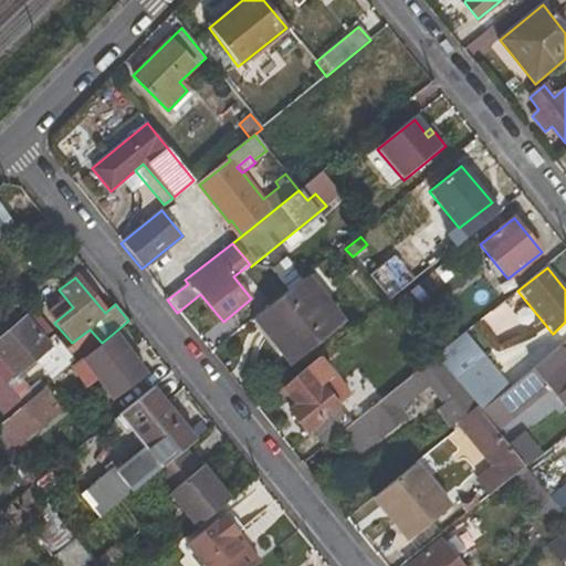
[(343,325),(305,278),(286,292),(253,318),(291,366),(343,325)]
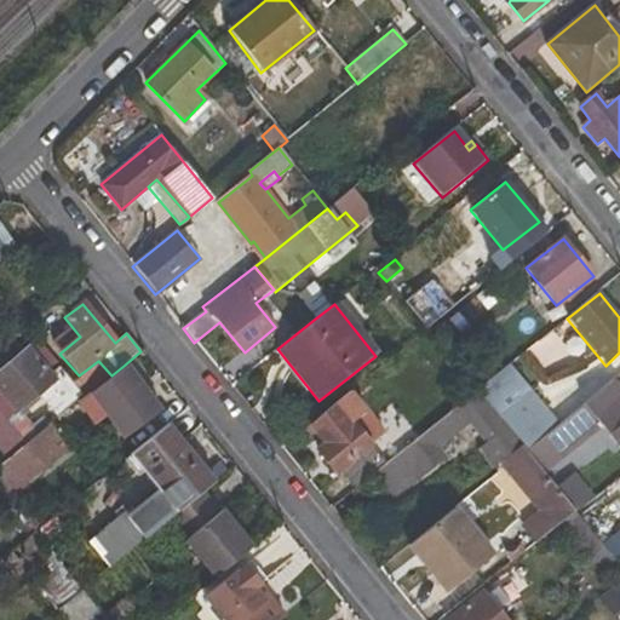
[(51,374),(29,348),(0,369),(0,412),(26,443),(40,434),(21,411),(36,396),(57,419),(74,405),(84,397),(75,385),(59,367),(51,374)]
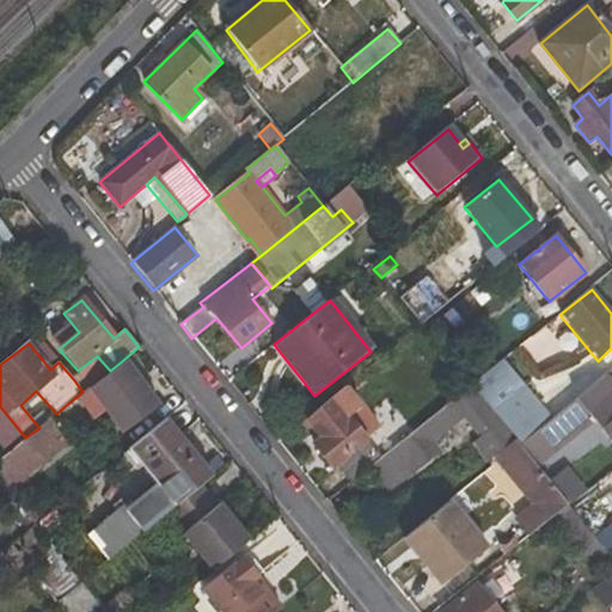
[(83,392),(110,371),(99,359),(74,380),(83,392)]
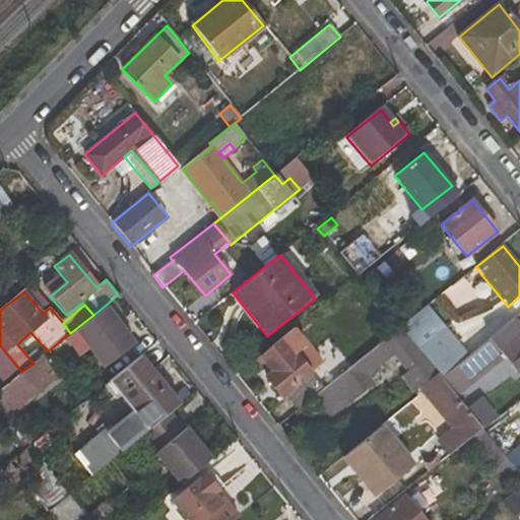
[(103,368),(133,343),(104,307),(93,315),(70,333),(62,339),(77,358),(87,349),(103,368)]
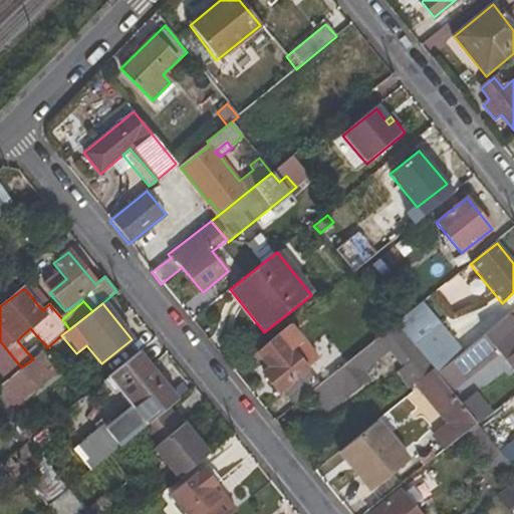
[(463,352),(422,303),(395,325),(432,370),(435,375),(463,352)]
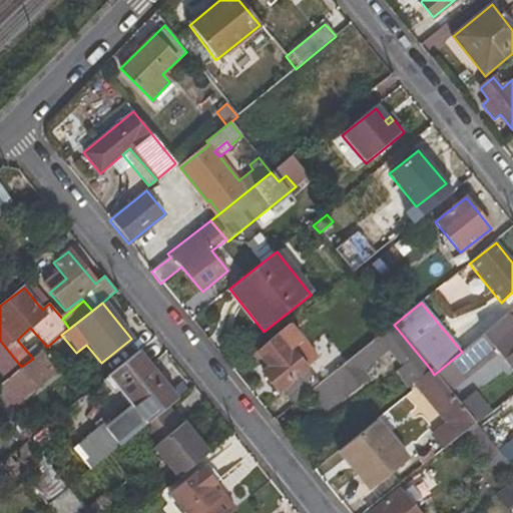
[(512,324),(507,317),(462,352),(434,375),(451,394),(500,354),(511,366),(512,364),(512,324)]
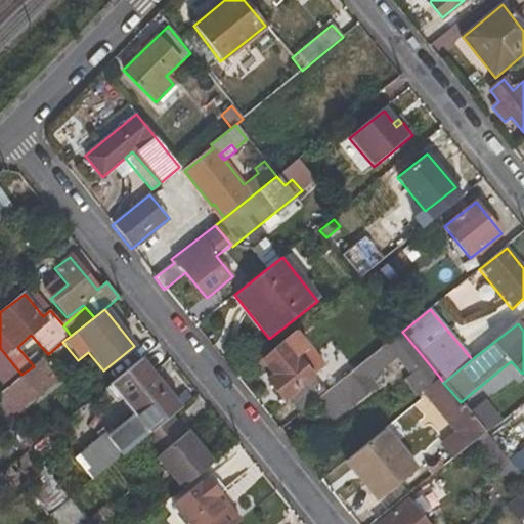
[(418,396),(440,378),(402,332),(326,393),(313,403),(330,425),(376,388),(370,381),(398,359),(411,375),(405,381),(418,396)]
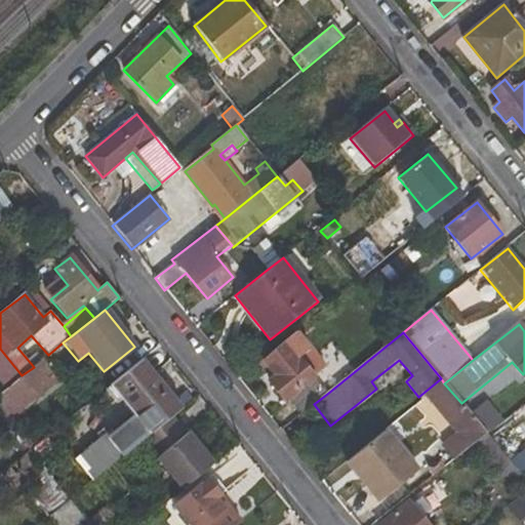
[(288,398),(301,413),(314,404),(327,394),(284,342),(261,361),(274,376),(268,380),(283,401),(288,398)]
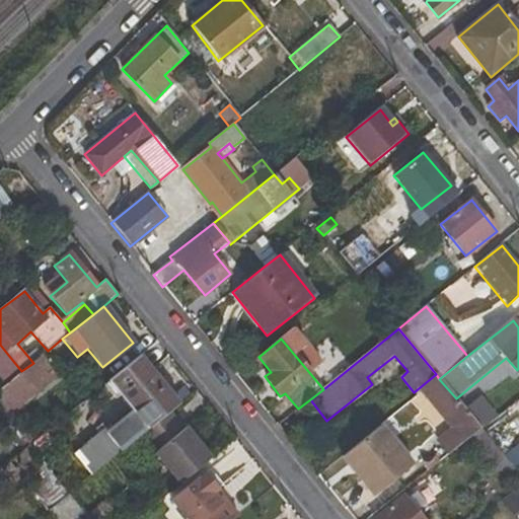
[(0,345),(0,377),(6,385),(21,371),(0,345)]
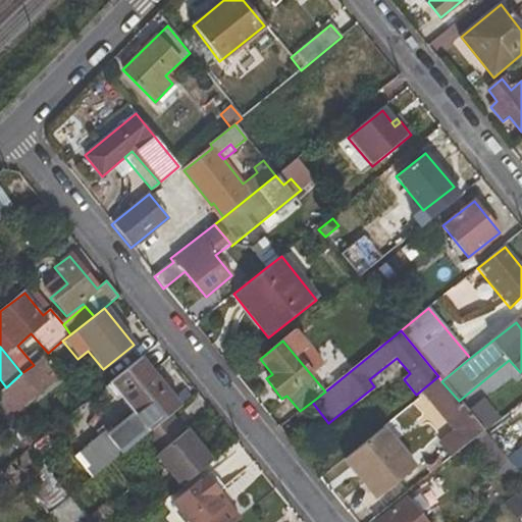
[(109,436),(83,405),(42,439),(30,450),(54,479),(69,499),(145,436),(172,414),(181,407),(142,358),(109,384),(135,415),(109,436)]
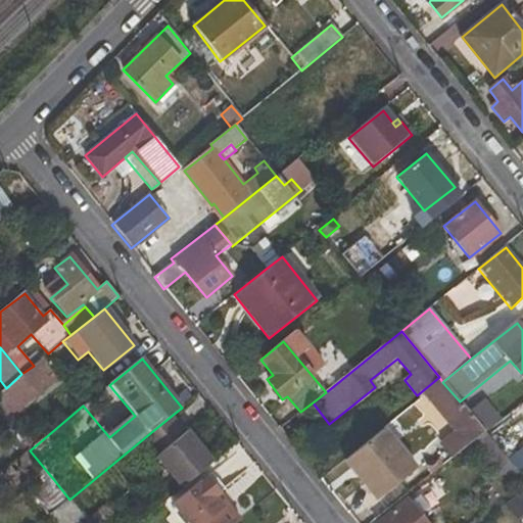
[(6,388),(0,392),(0,415),(30,450),(42,440),(18,411),(57,379),(41,360),(34,366),(21,374),(6,388)]
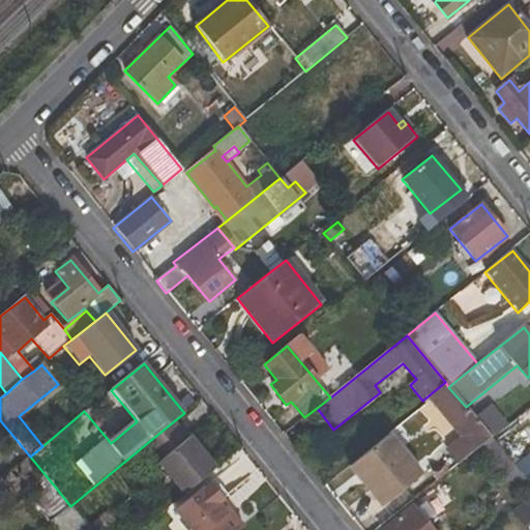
[(491,439),(466,407),(448,387),(432,401),(452,427),(462,438),(446,450),(459,465),(477,449),(491,439)]
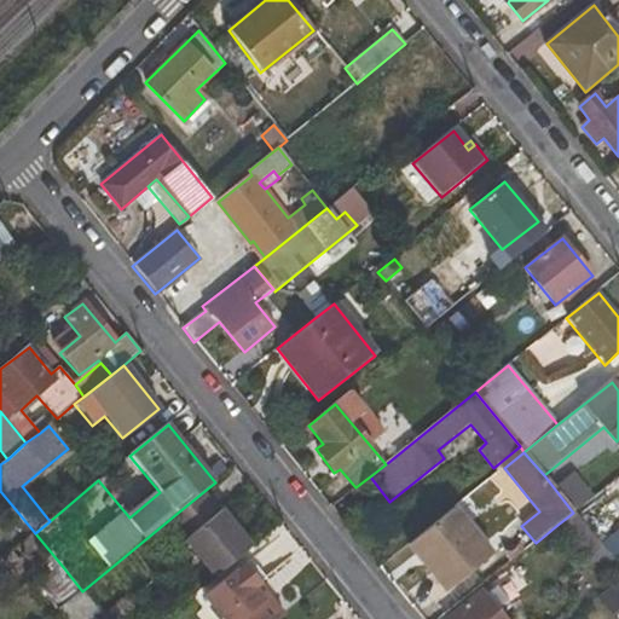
[(497,474),(521,504),(528,498),(504,468),(497,474)]
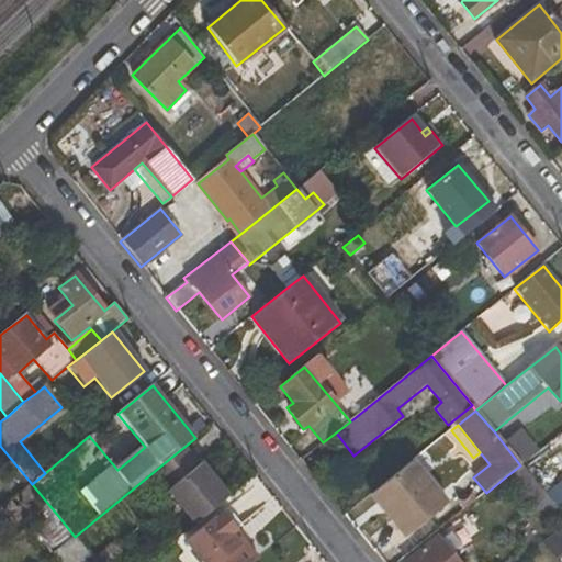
[(204,462),(201,464),(186,446),(156,470),(170,487),(167,492),(194,526),(224,502),(232,496),(204,462)]
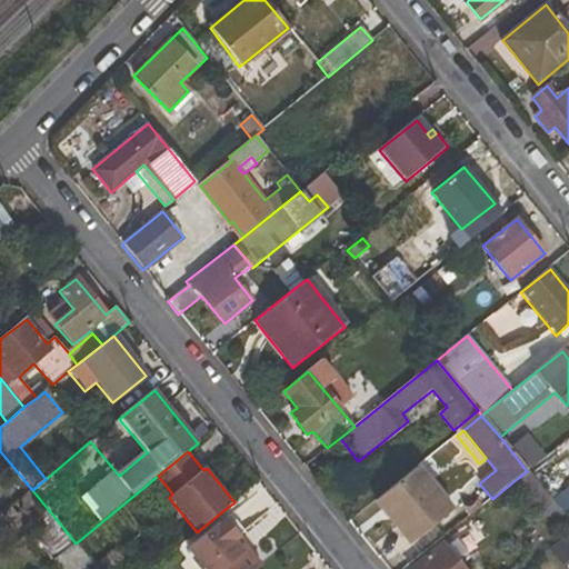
[(417,468),(379,499),(399,525),(395,528),(409,546),(451,511),(417,468)]
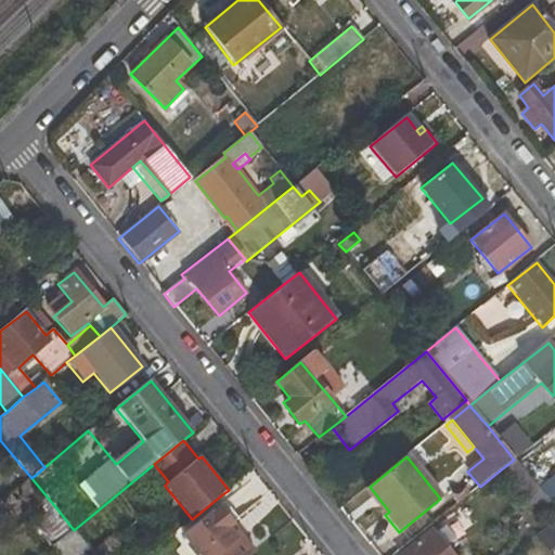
[(537,516),(552,505),(514,460),(500,470),(537,516)]
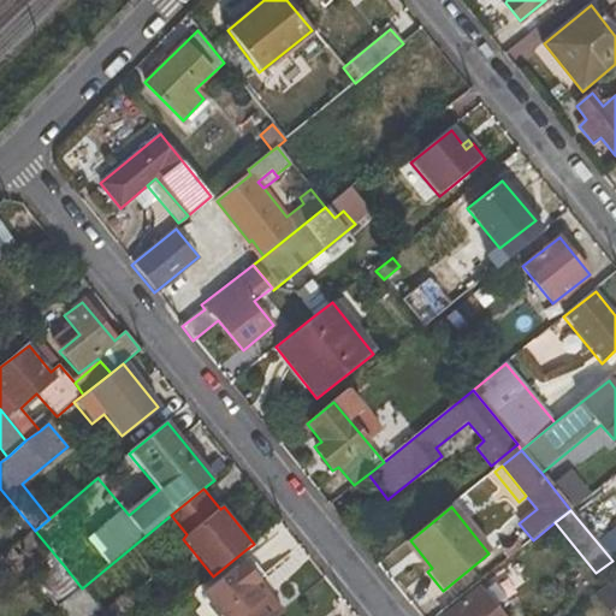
[(410,540),(406,544),(427,572),(432,568),(410,540)]
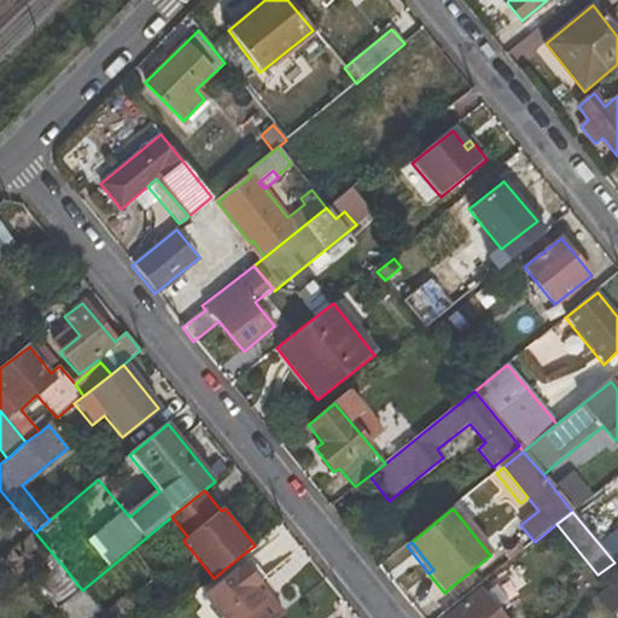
[(238,569),(210,592),(232,617),(281,617),(284,616),(272,601),(264,599),(255,589),(258,586),(243,566),(239,570),(238,569)]
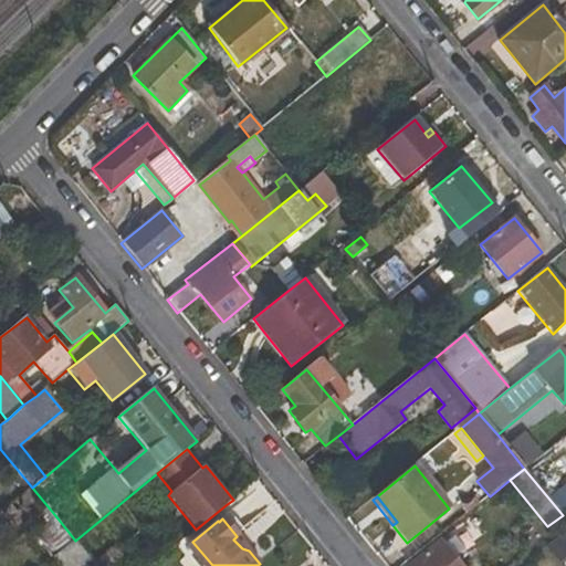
[(59,520),(41,533),(58,554),(61,551),(75,541),(59,520)]
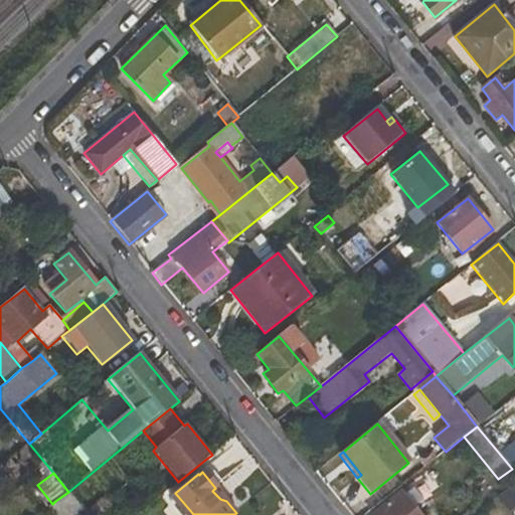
[(418,514),(398,489),(368,514),(418,514)]
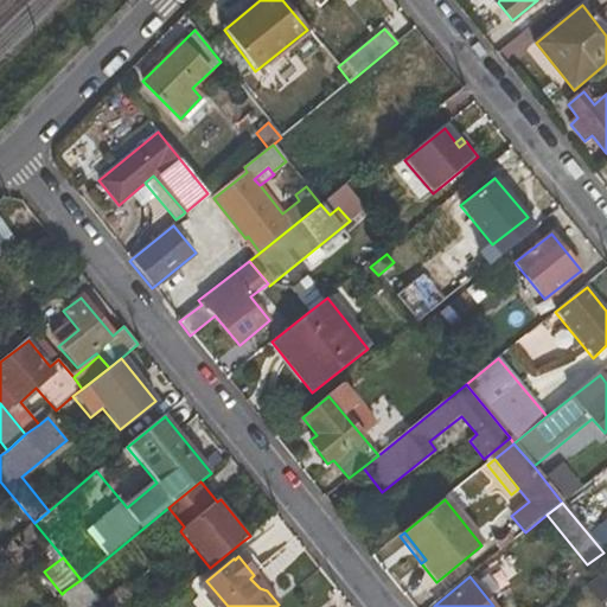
[(78,606),(93,595),(81,580),(65,590),(78,606)]
